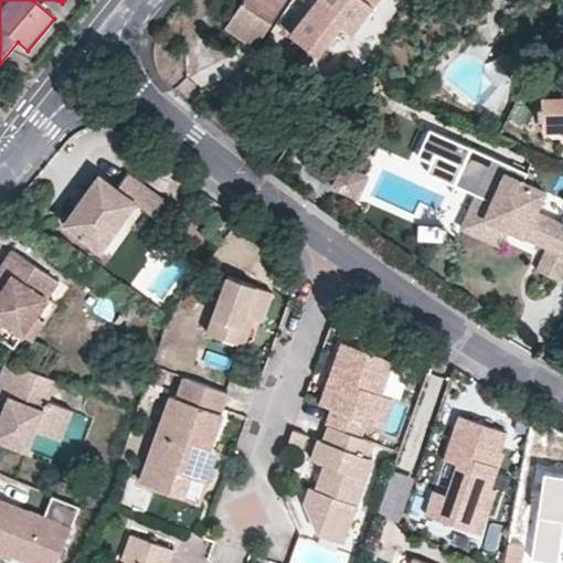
[(287,0),(243,0),(224,28),(254,49),(287,0)]
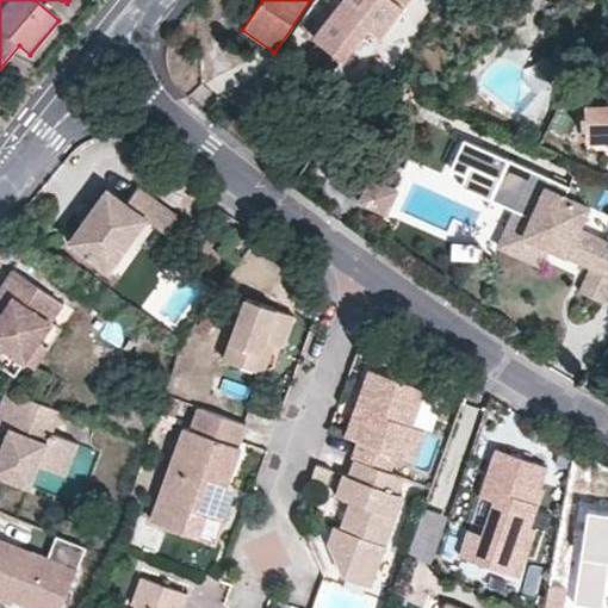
[(376,36),(399,0),(335,0),(308,41),(340,62),(363,28),(376,36)]
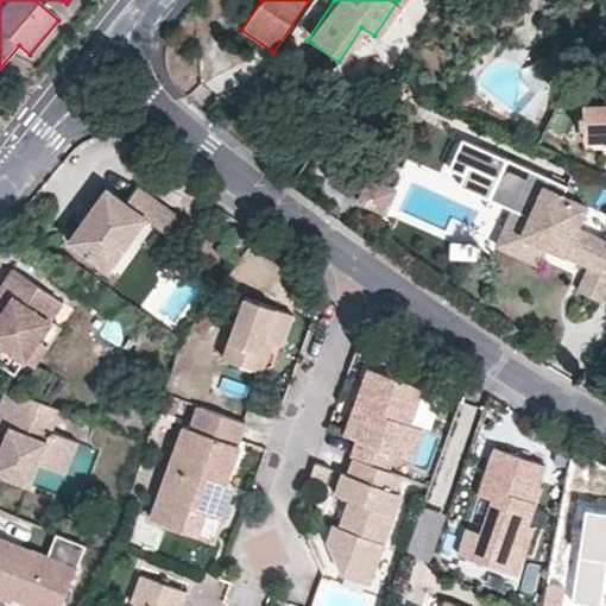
[(605,87),(605,103),(582,105),(585,143),(605,141),(605,87)]
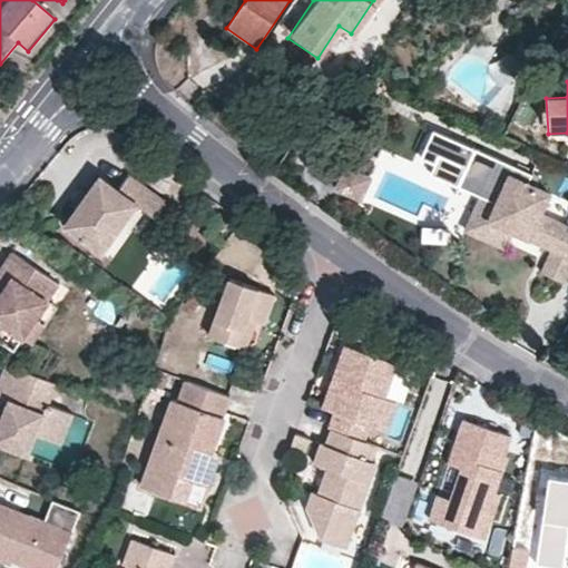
[(453,187),(473,148),(432,129),(418,158),(432,166),(428,175),(453,187)]
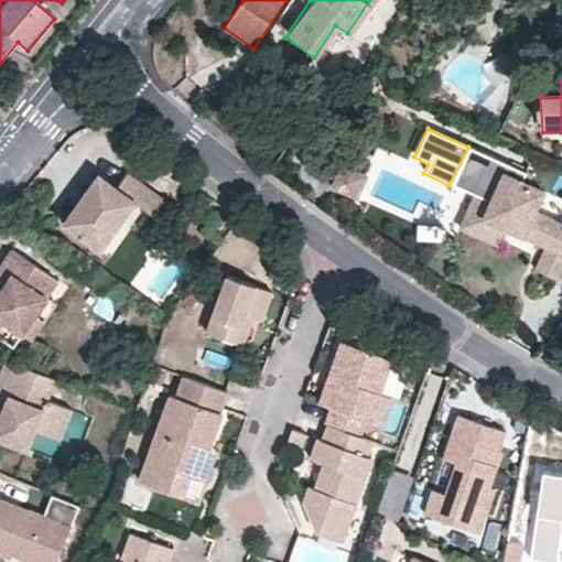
[(561,131),(542,132),(543,142),(561,141),(561,131)]
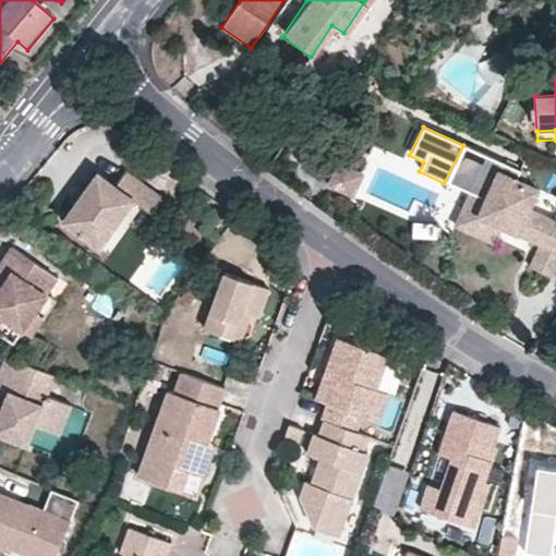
[(555,262),(555,226),(547,222),(524,210),(534,191),(512,179),(516,169),(463,145),(452,167),(444,183),(467,195),(481,202),(475,217),(500,229),(536,245),(528,269),(548,279),(555,262)]
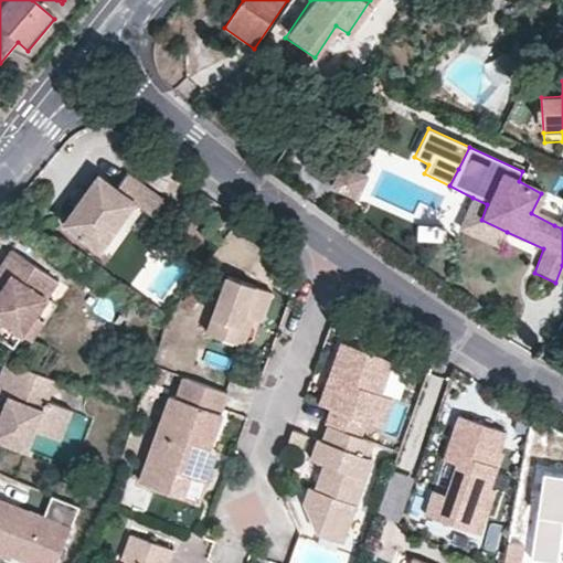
[(380,183),(357,172),(346,195),(369,206),(380,183)]
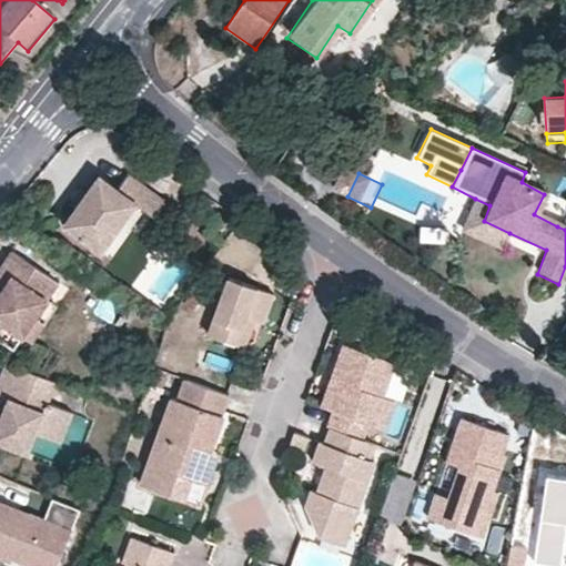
[(58,225),(97,253),(132,206),(148,216),(153,222),(165,206),(127,177),(115,190),(97,175),(82,193),(71,206),(58,225)]
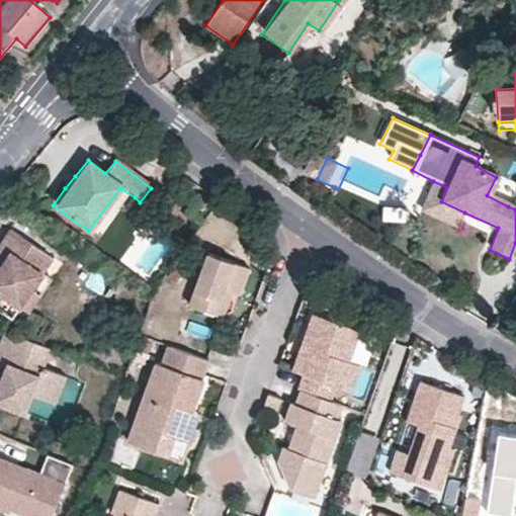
[(75,176),(70,172),(62,184),(65,188),(75,176)]
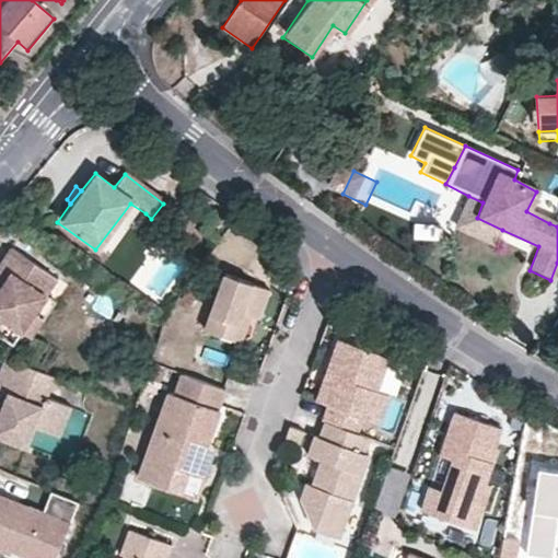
[(493,248),(502,230),(477,218),(483,202),(468,196),(453,229),(493,248)]
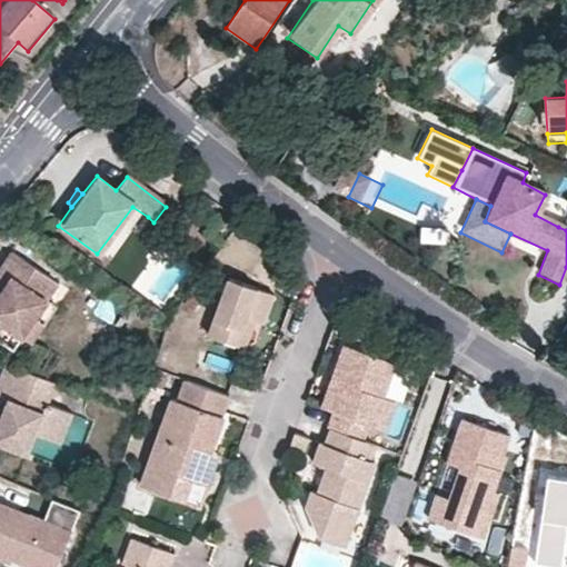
[(36,267),(13,251),(1,269),(3,270),(12,277),(1,292),(0,294),(0,321),(3,324),(22,337),(35,319),(47,300),(59,284),(36,267)]
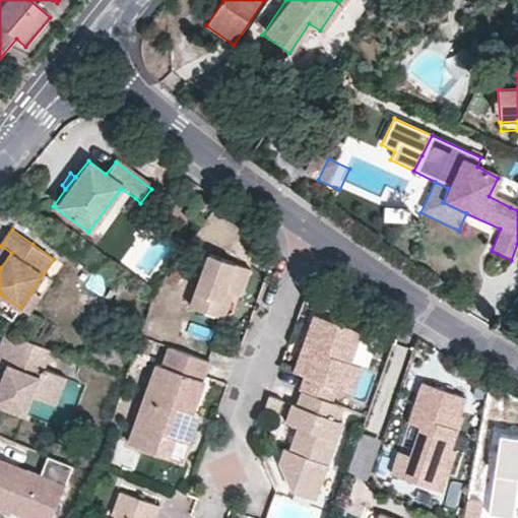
[(11,253),(3,247),(0,251),(0,266),(1,267),(11,253)]
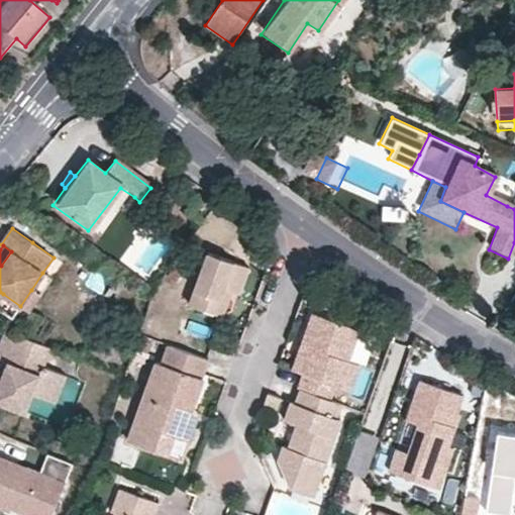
[(246,266),(207,251),(189,304),(214,312),(221,288),(231,292),(236,293),(246,266)]
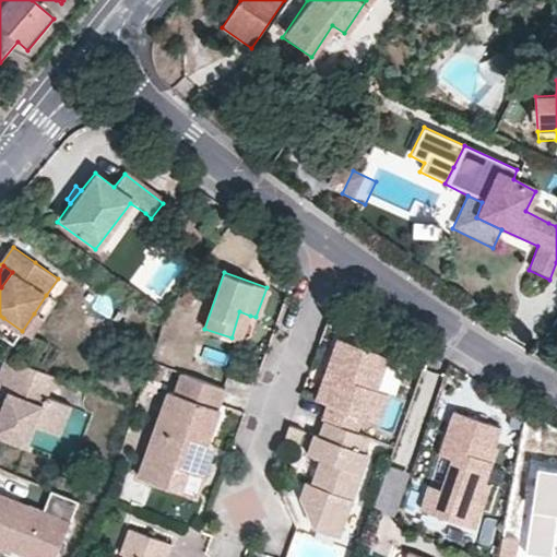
[(232,338),(240,342),(250,316),(239,311),(232,338)]
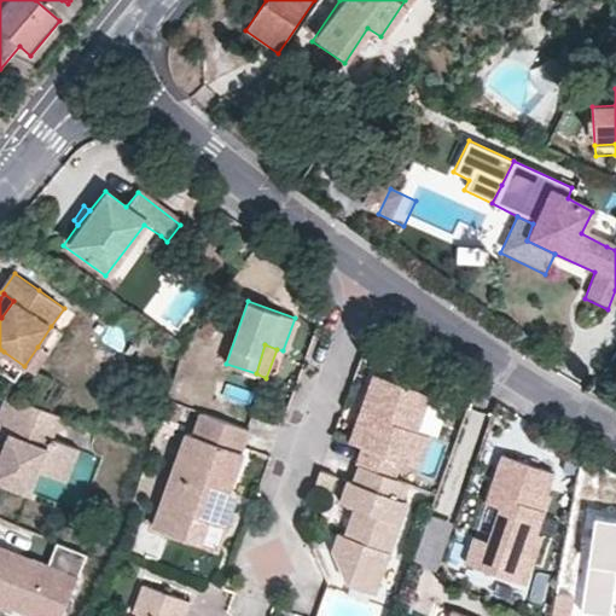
[(38,347),(24,366),(35,372),(47,353),(38,347)]
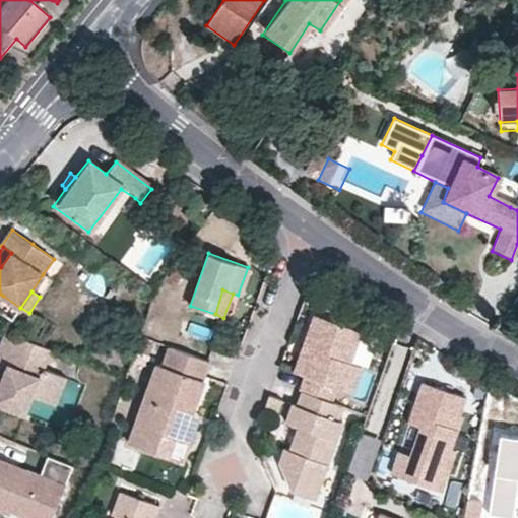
[(361,367),(347,362),(348,357),(354,330),(315,317),(303,352),(308,353),(305,361),(301,358),(295,375),(304,378),(299,392),(302,394),(331,404),(336,390),(350,395),(361,367)]
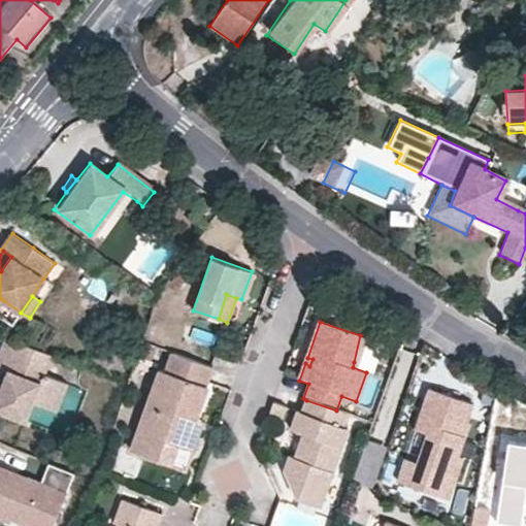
[(0,368),(5,370),(17,375),(12,386),(1,382),(0,385),(0,414),(25,423),(33,402),(53,409),(64,381),(45,373),(47,363),(39,361),(42,351),(4,335),(0,346),(0,368)]
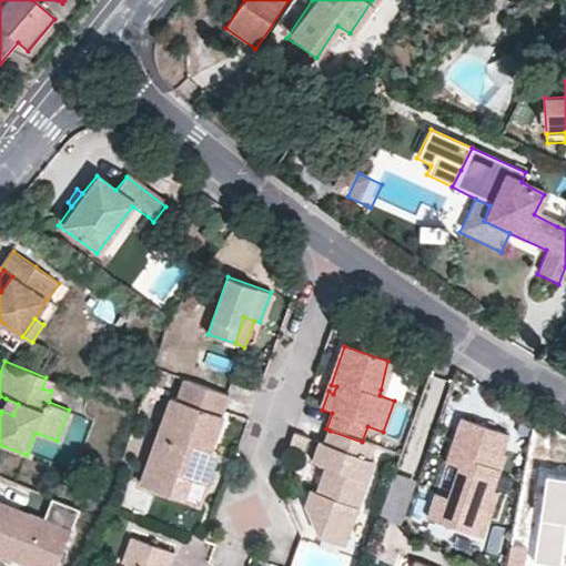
[(381,390),(387,391),(396,364),(387,361),(381,390)]
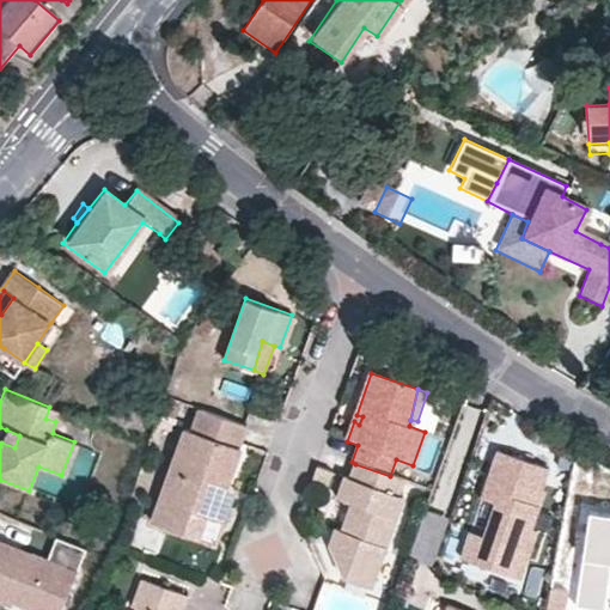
[(60,410),(49,407),(46,419),(55,421),(60,410)]
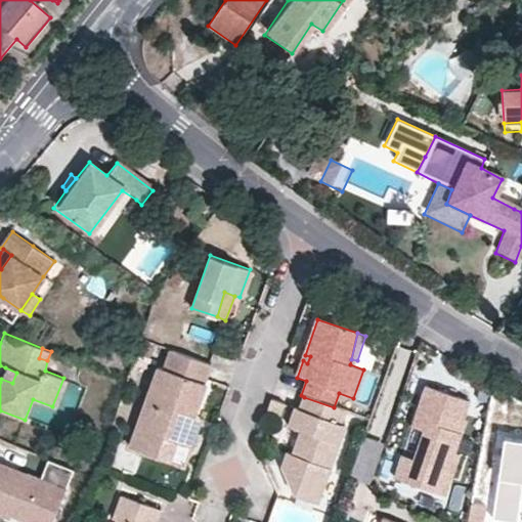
[(164,370),(157,366),(129,445),(154,454),(162,434),(182,442),(192,411),(205,380),(203,379),(209,363),(171,349),(164,370)]
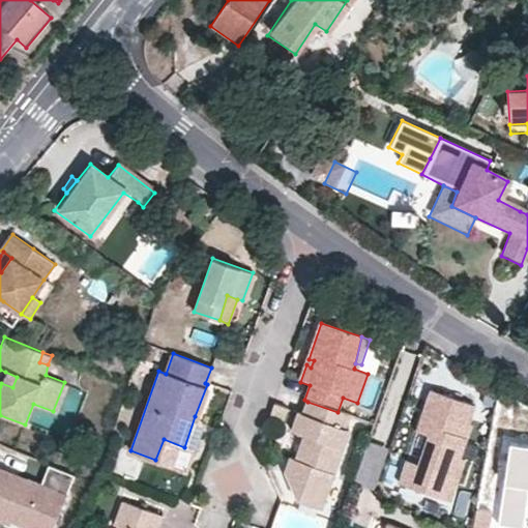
[(5,372),(1,383),(12,387),(17,377),(5,372)]
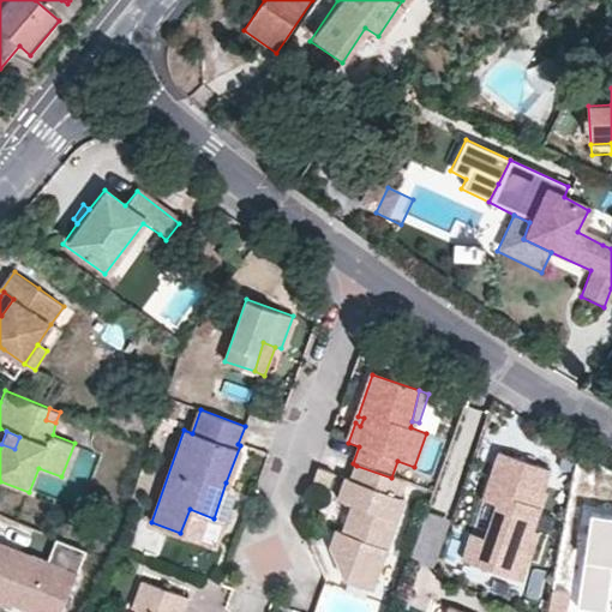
[(483,502),(496,507),(485,539),(471,535),(462,561),(522,581),(535,540),(539,537),(539,534),(538,531),(532,528),(540,507),(529,503),(535,487),(541,490),(549,469),(497,453),(483,502)]
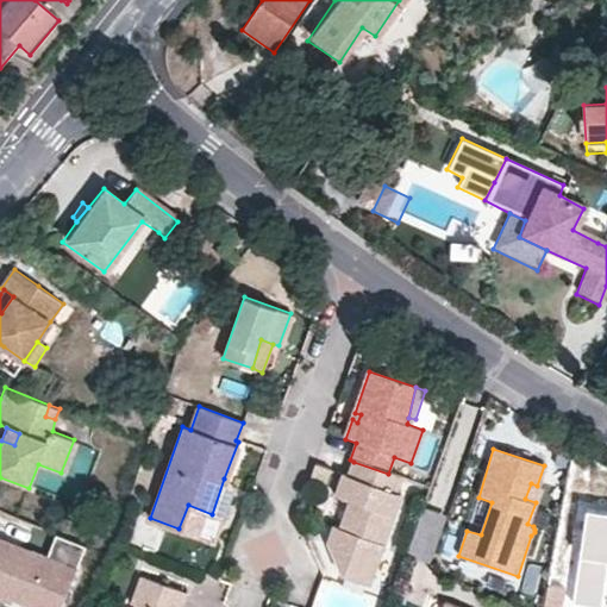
[(335,498),(348,501),(339,527),(333,526),(327,544),(344,579),(367,586),(400,496),(394,494),(399,479),(388,474),(354,462),(348,476),(342,475),(335,498)]
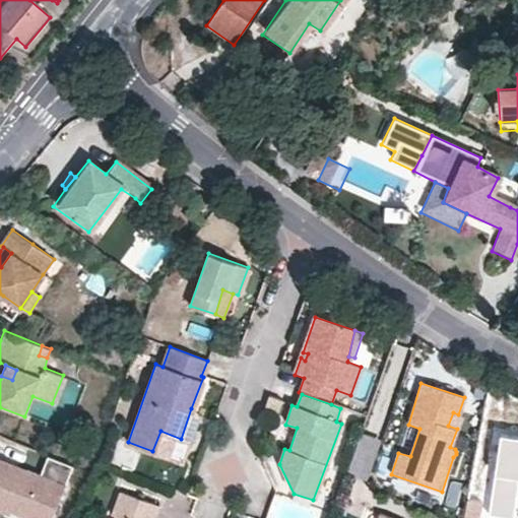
[(181,439),(188,442),(198,412),(191,408),(181,439)]
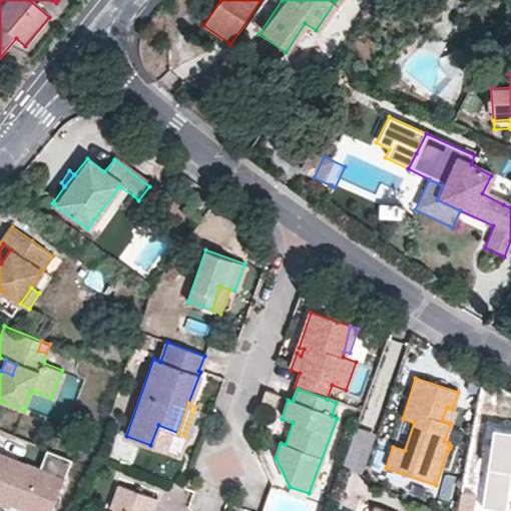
[(442,420),(451,423),(455,410),(452,409),(447,407),(442,420)]
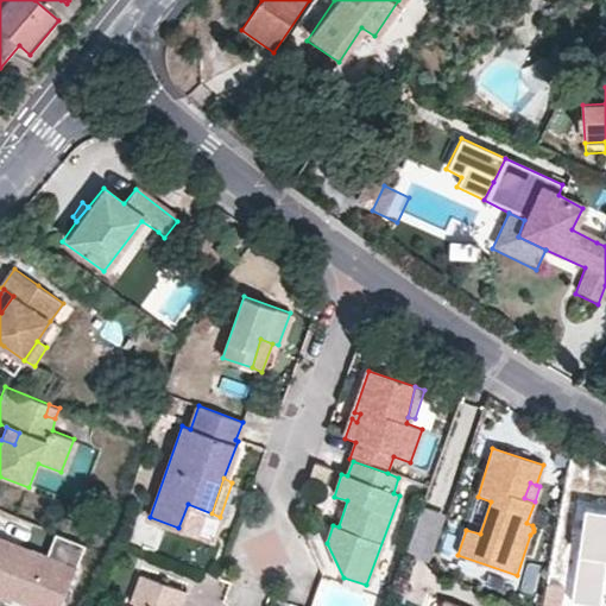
[(404,553),(429,562),(444,516),(421,507),(404,553)]
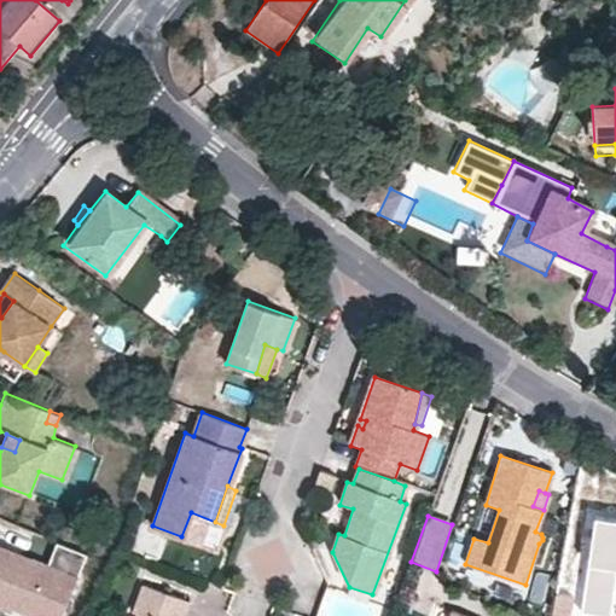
[(615,527),(593,524),(581,615),(606,615),(611,591),(615,591),(615,527)]
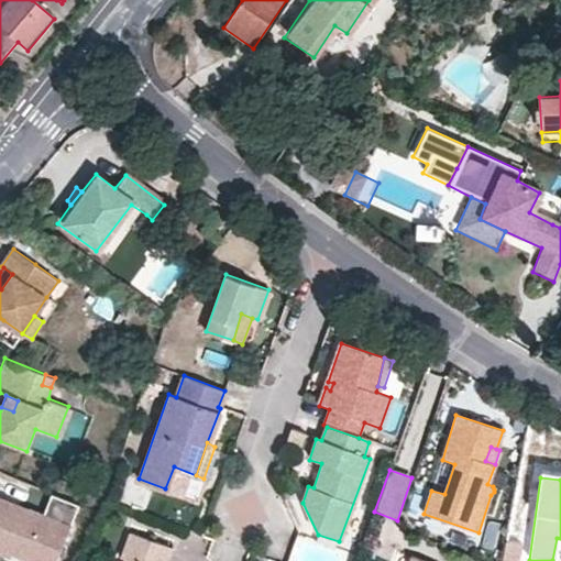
[(55,560),(79,504),(50,492),(41,515),(39,520),(24,515),(26,509),(0,498),(0,550),(9,554),(11,550),(32,559),(31,560),(55,560)]
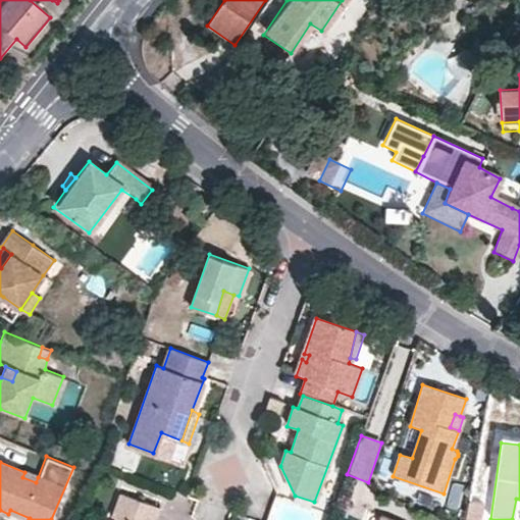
[(38,477),(24,472),(22,477),(36,482),(38,477)]
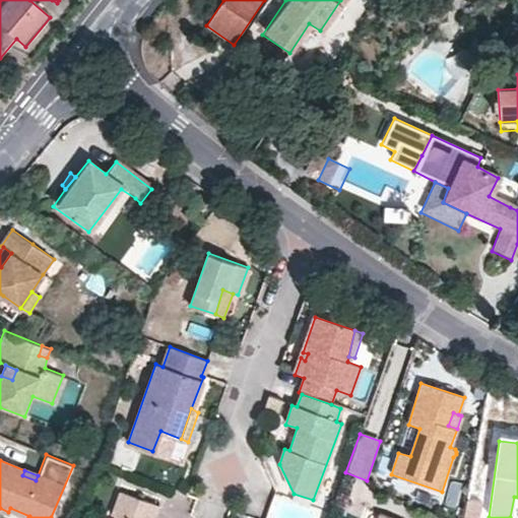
[(153,517),(158,507),(120,494),(113,516),(115,517),(153,517)]
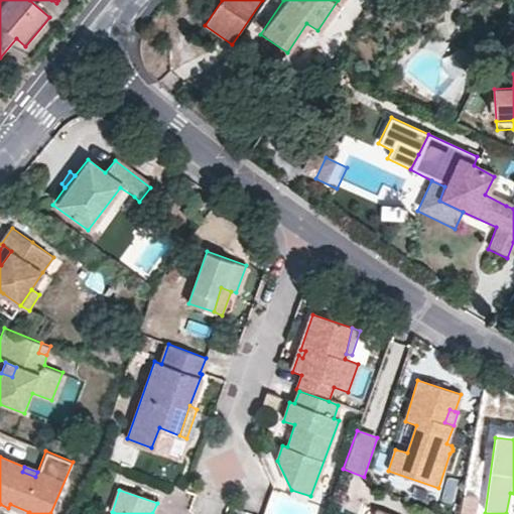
[(476,513),(480,497),(464,494),(461,513),(476,513)]
